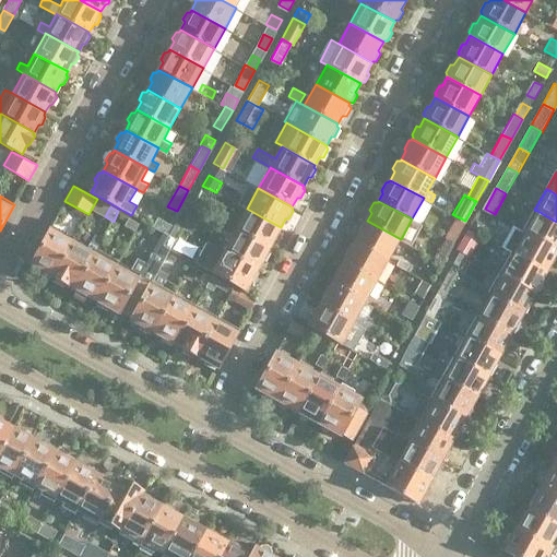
[(189,209),(181,224),(194,230),(202,215),(189,209)]
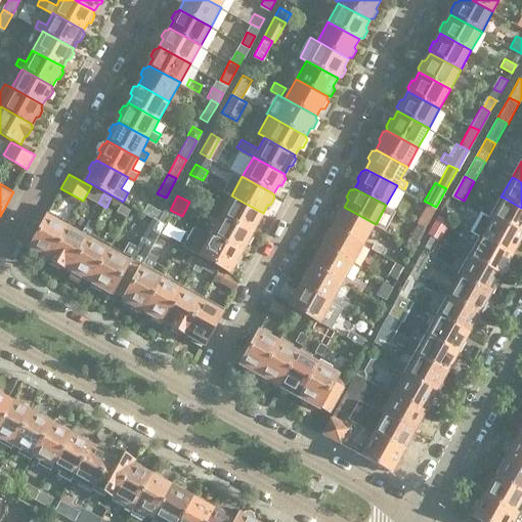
[(231,196),(221,215),(253,232),(257,224),(260,224),(264,217),(262,214),(263,213),(248,205),(231,196)]
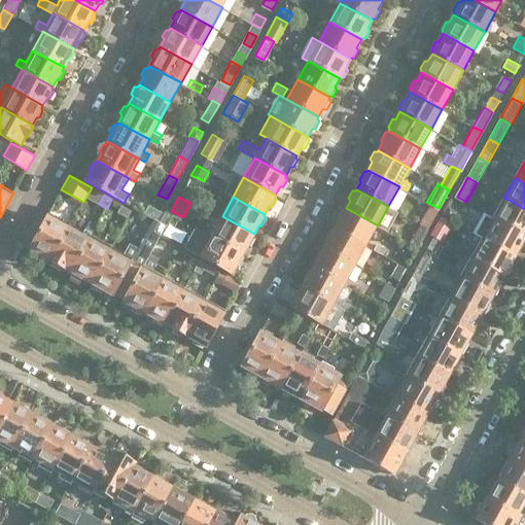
[(493,217),(495,218),(524,234),(524,209),(506,199),(503,198),(493,217)]
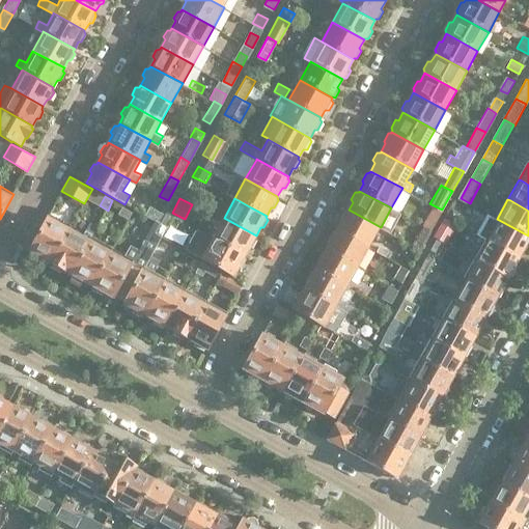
[(166,216),(167,212),(172,203),(168,200),(161,213),(166,216)]
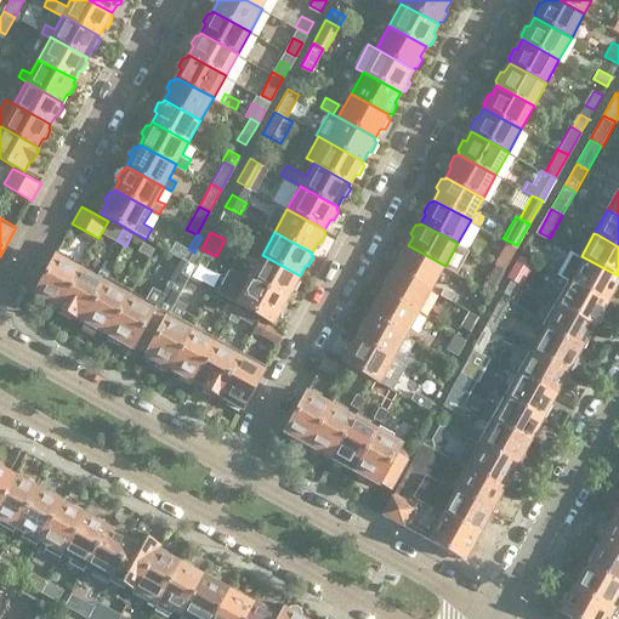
[(497,265),(505,270),(518,246),(517,245),(507,240),(495,265),(497,265)]
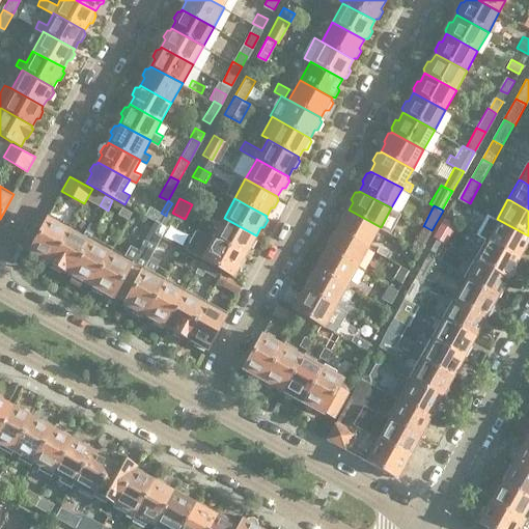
[(150,206),(146,214),(156,220),(161,223),(166,216),(161,213),(160,212),(150,206)]
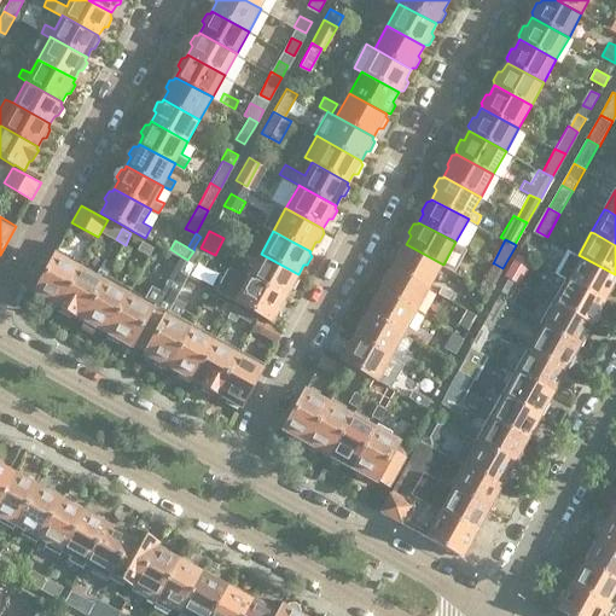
[(528,242),(521,254),(523,255),(533,260),(539,248),(528,242)]
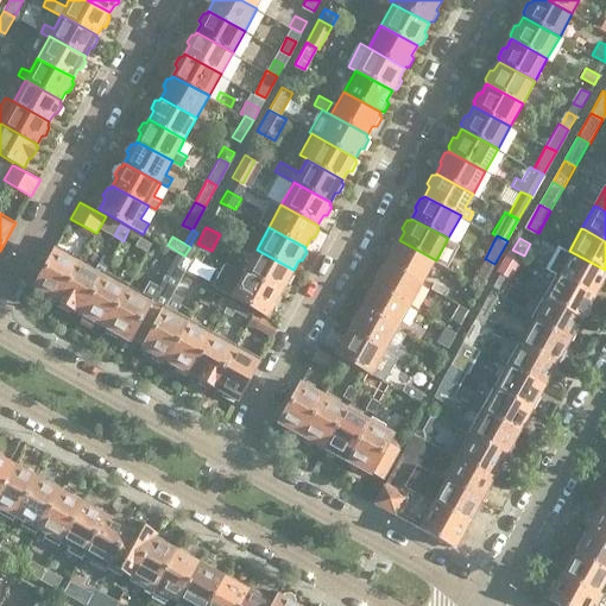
[(152,244),(144,239),(138,250),(146,254),(152,244)]
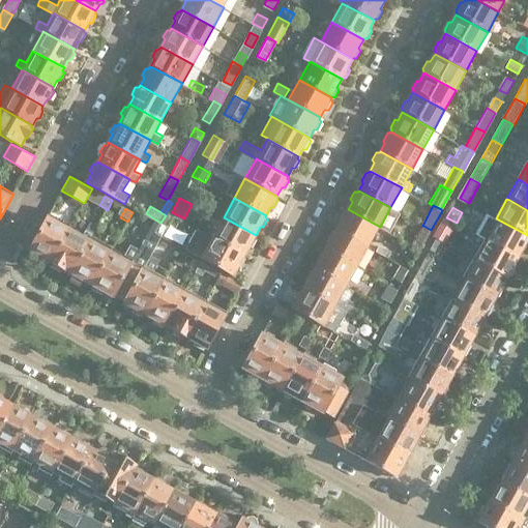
[(341,222),(338,229),(369,246),(380,227),(348,209),(347,211),(344,211),(340,218),(341,222)]
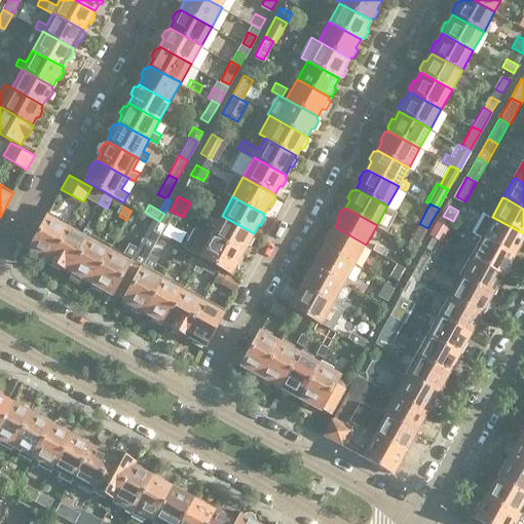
[(164,214),(159,221),(154,230),(160,233),(161,233),(173,214),(165,210),(164,214)]
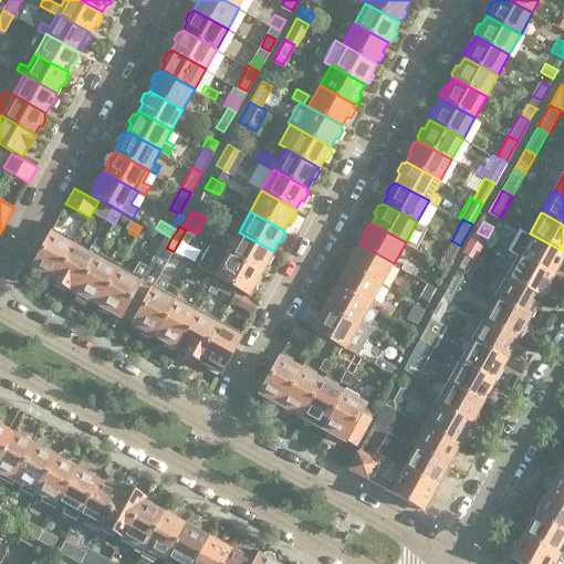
[(519,227),(507,249),(518,254),(521,256),(553,274),(559,265),(561,267),(563,261),(563,251),(532,235),(530,233),(519,227)]
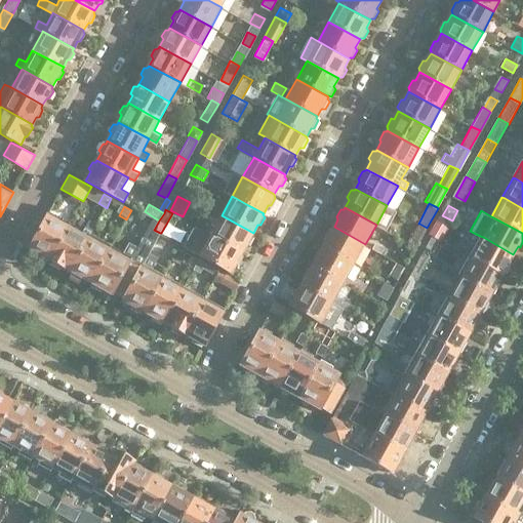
[(50,211),(30,248),(32,249),(31,252),(41,257),(42,254),(50,259),(71,223),(54,213),(50,211)]
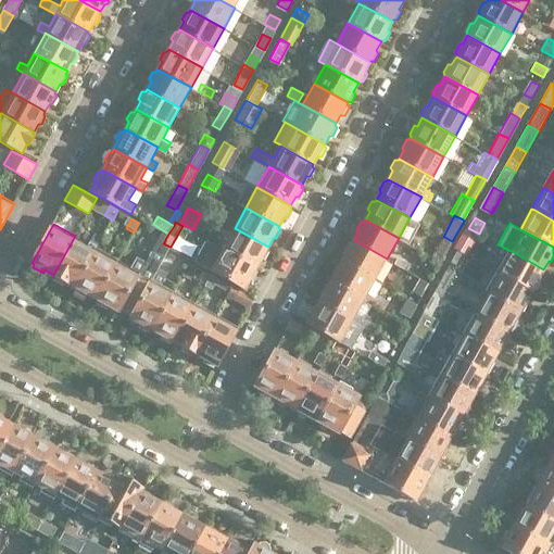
[(219,236),(215,244),(223,249),(256,267),(261,259),(264,259),(269,251),(267,248),(268,247),(235,228),(227,240),(219,236)]
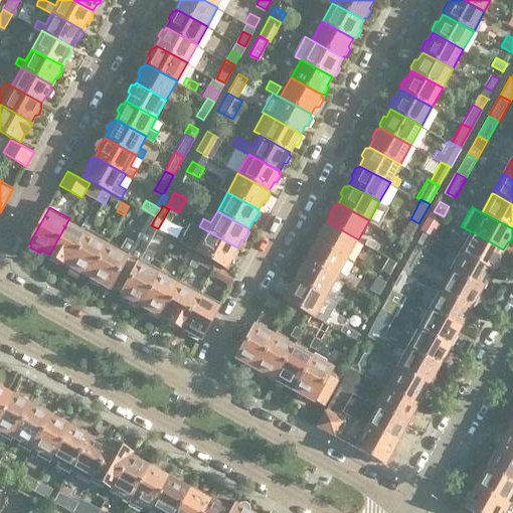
[(434,211),(429,220),(438,226),(444,216),(436,212),(434,211)]
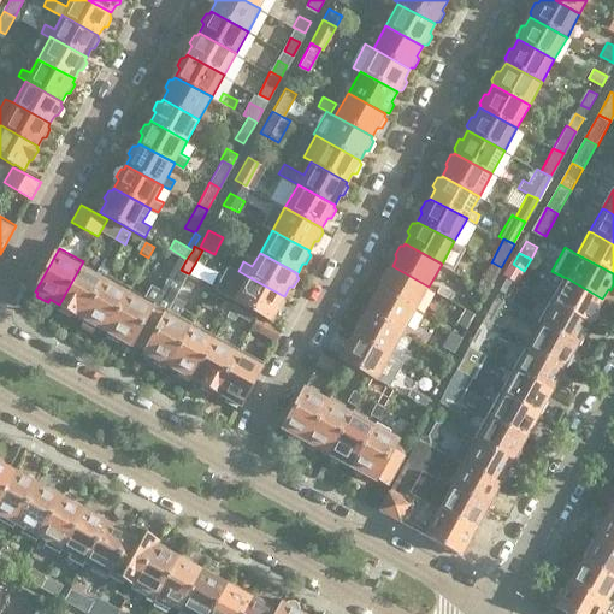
[(131,288),(107,331),(110,332),(108,336),(119,342),(122,338),(133,344),(134,342),(145,348),(165,312),(166,313),(176,296),(188,273),(181,270),(187,259),(181,255),(161,290),(152,284),(145,296),(131,288)]
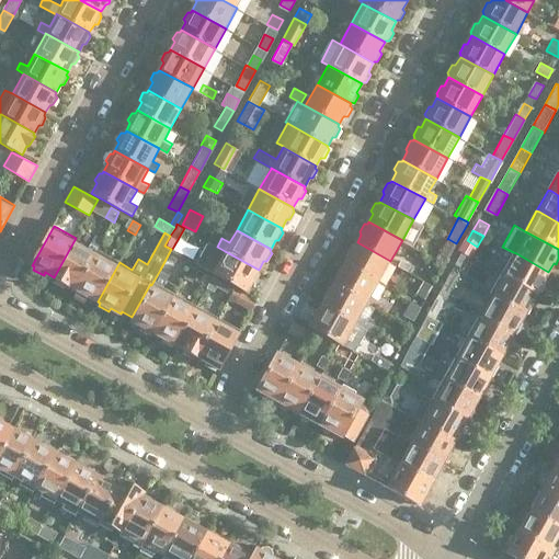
[(76,238),(54,277),(56,278),(54,282),(66,287),(67,284),(76,289),(95,253),(98,250),(102,241),(94,237),(89,246),(76,238)]
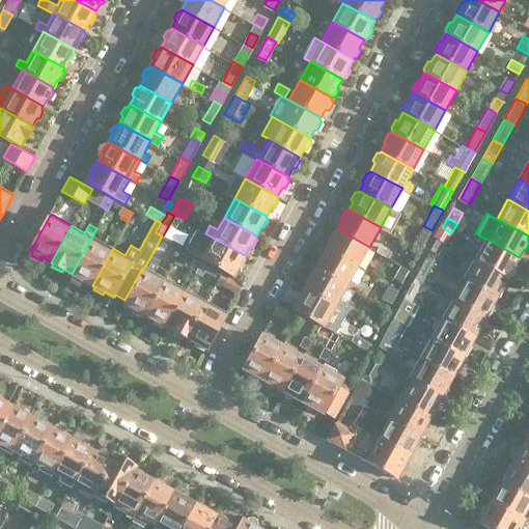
[(432,230),(424,226),(413,246),(421,250),(432,230)]
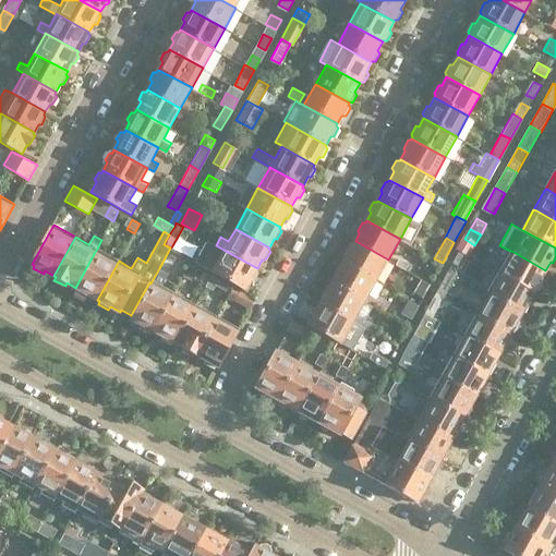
[(206,240),(194,262),(212,272),(245,291),(251,280),(254,280),(258,272),(257,269),(257,268),(224,250),(216,245),(206,240)]
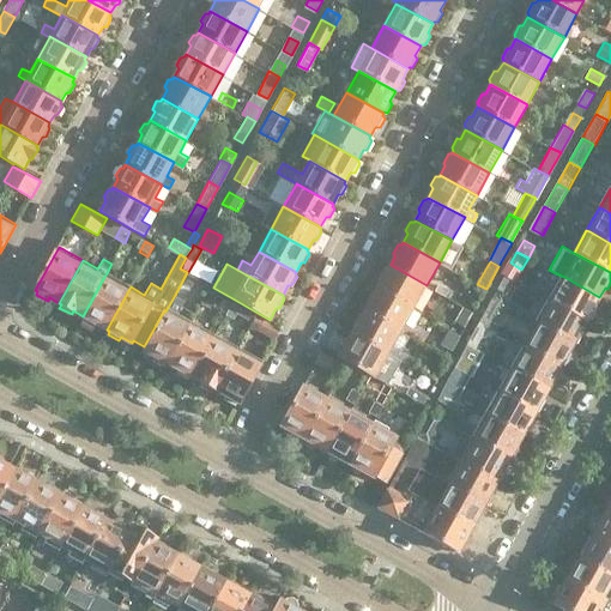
[(382,279),(377,288),(415,308),(427,285),(391,265),(389,267),(385,267),(380,276),(382,279)]
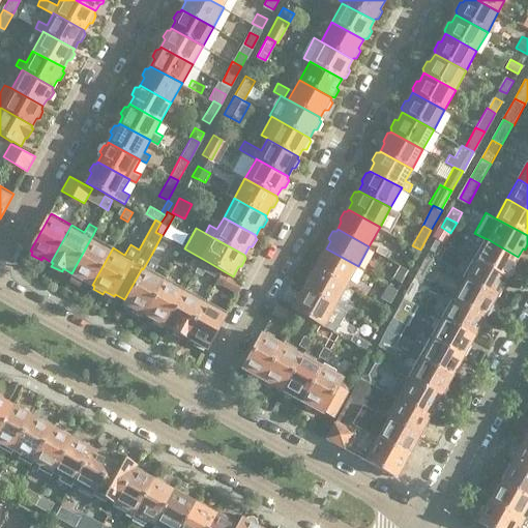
[(474,233),(471,240),(481,245),(474,258),(476,260),(506,276),(507,275),(509,276),(516,266),(514,265),(518,257),(488,239),(485,238),(474,233)]
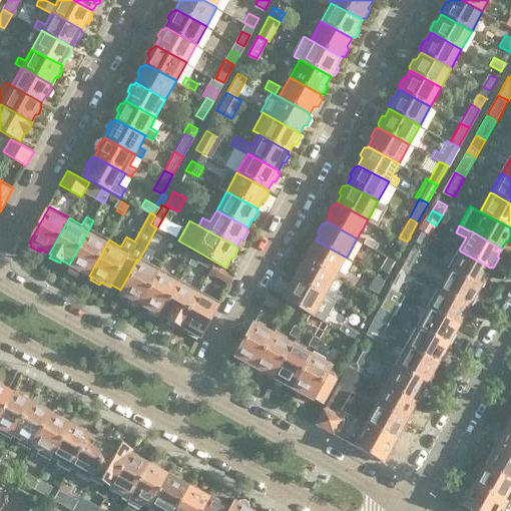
[(87,231),(69,265),(71,266),(70,269),(79,274),(81,271),(89,276),(109,239),(89,228),(87,231)]
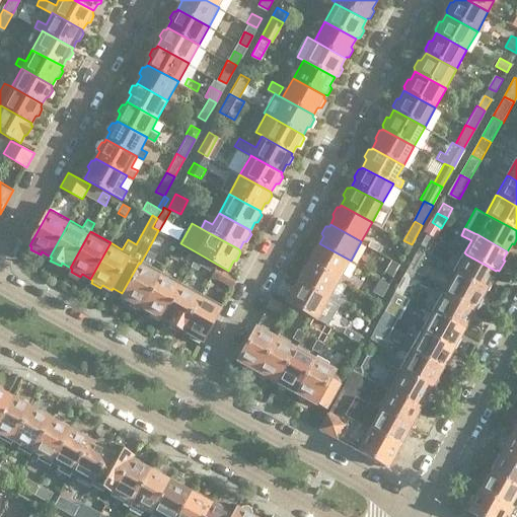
[(436,237),(429,233),(422,244),(430,248),(436,237)]
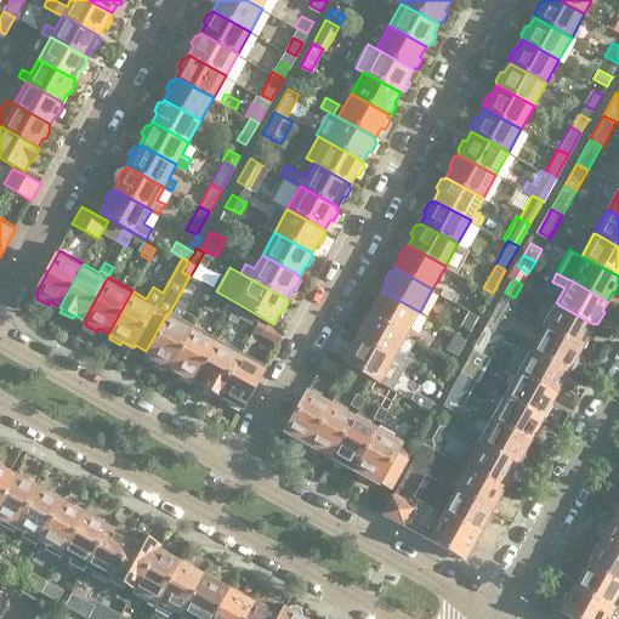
[(443,285),(439,293),(450,299),(454,291),(443,285)]
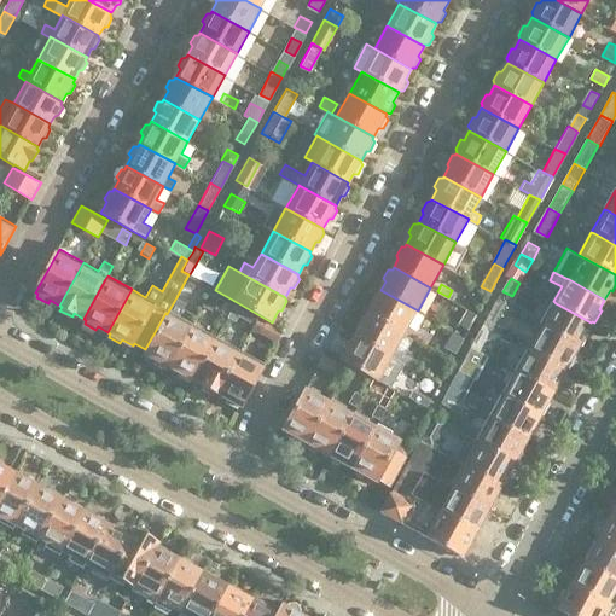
[(372,304),(368,313),(406,333),(418,311),(381,290),(379,292),(376,292),(371,301),(372,304)]
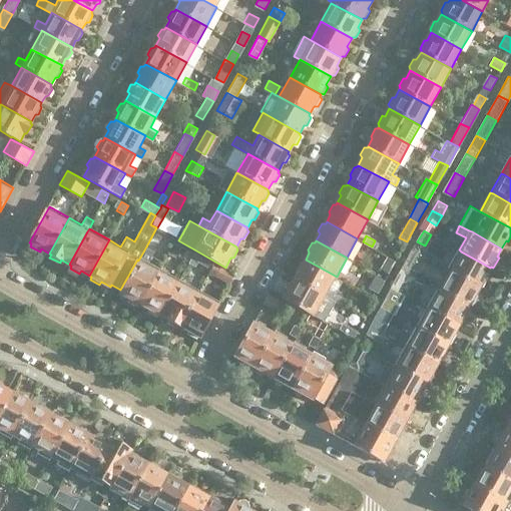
[(176,258),(181,245),(175,242),(169,253),(176,258)]
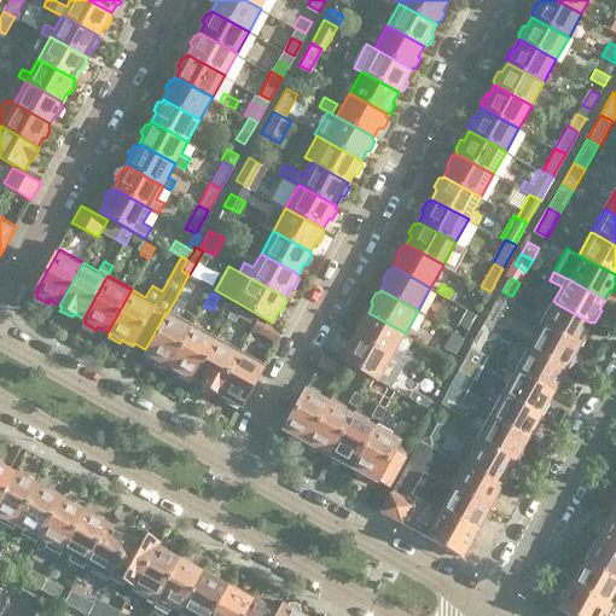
[(166,313),(145,349),(147,350),(146,353),(156,359),(155,362),(167,368),(168,366),(170,366),(193,324),(179,315),(186,303),(185,302),(176,297),(167,314),(166,313)]
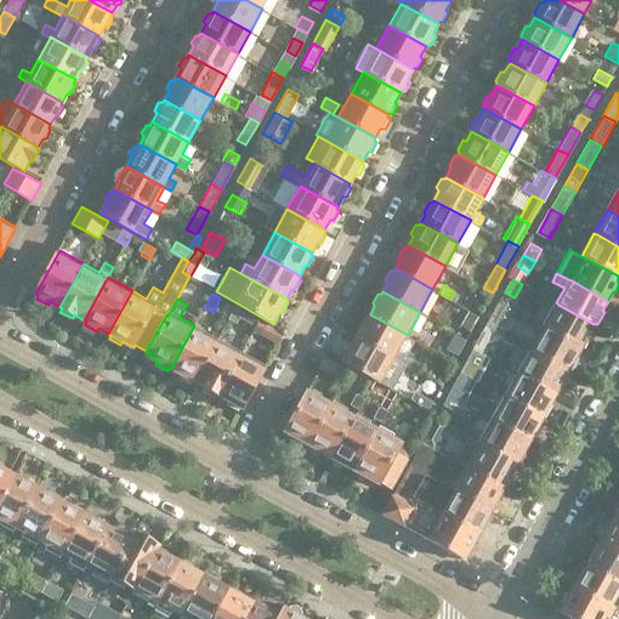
[(500,301),(488,325),(497,330),(509,306),(500,301)]
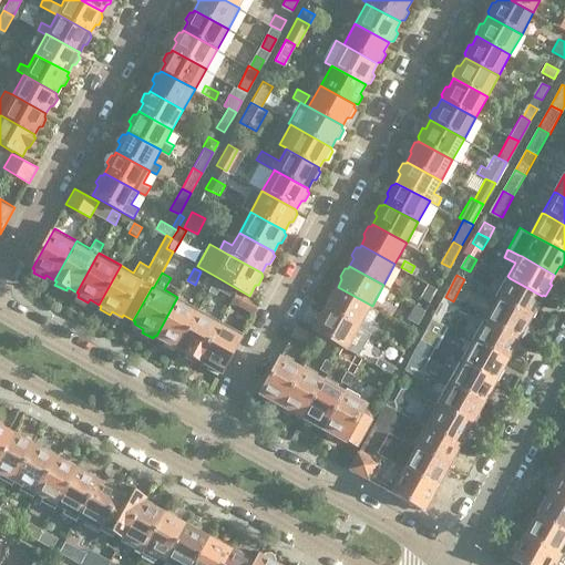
[(495,297),(499,298),(531,317),(532,316),(534,317),(540,306),(537,305),(542,296),(510,278),(507,276),(495,297)]
